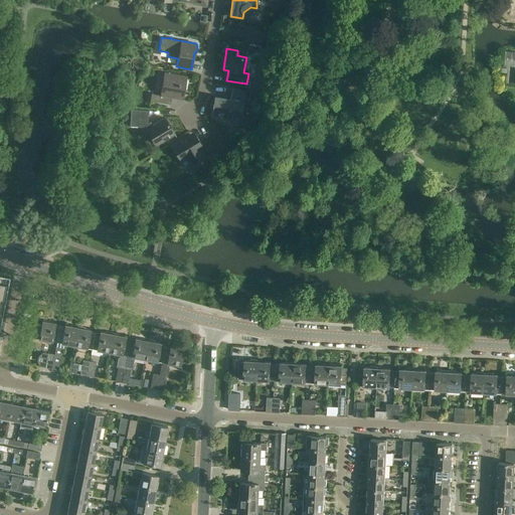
[(164,72),(164,73),(161,95),(151,94),(150,101),(170,104),(171,98),(182,100),(186,76),(164,72)]
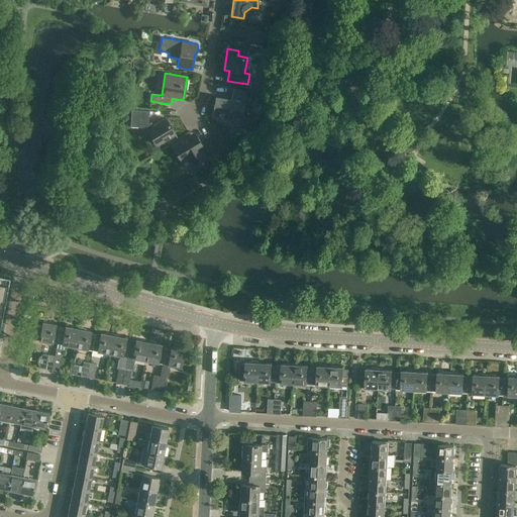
[(214,105),(214,116),(231,116),(240,118),(242,103),(244,103),(246,91),(233,89),(231,101),(216,98),(215,105),(214,105)]
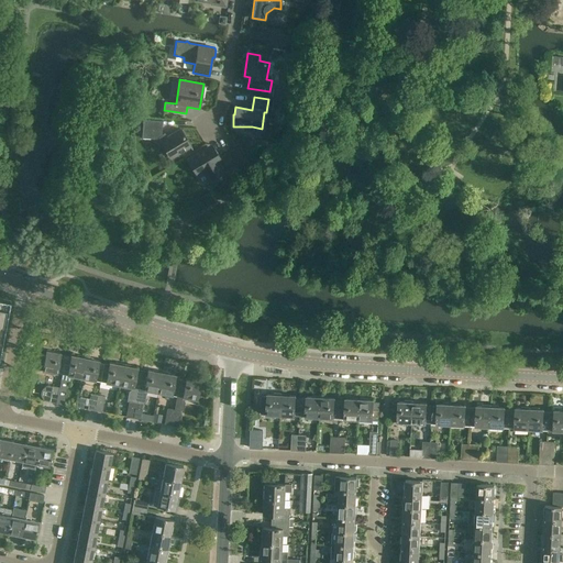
[(143,120),(142,138),(159,140),(170,157),(190,146),(180,129),(167,136),(165,133),(162,135),(163,121),(143,120)]
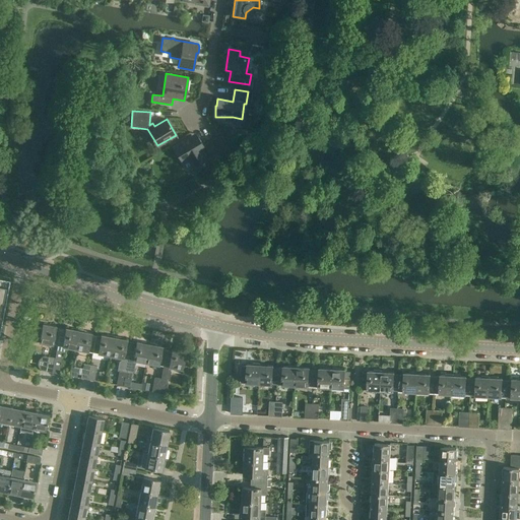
[(202,164),(204,163),(203,161),(208,158),(202,149),(204,148),(195,133),(173,146),(182,161),(187,158),(193,168),(202,163),(202,164)]
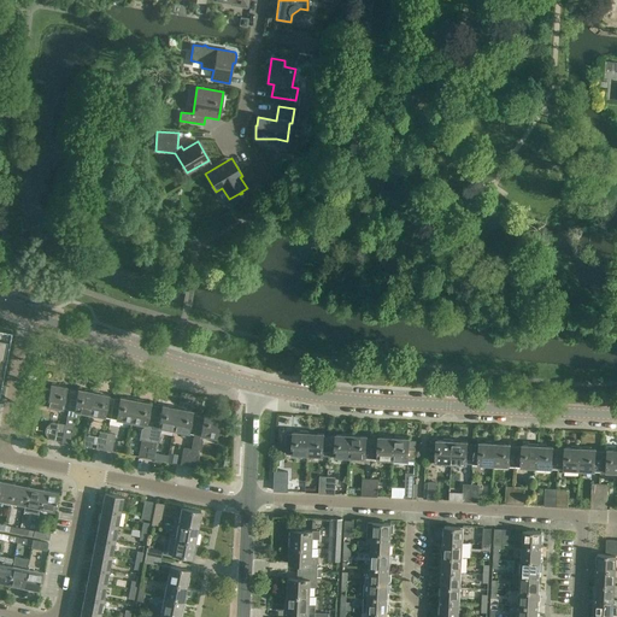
[(0,382),(11,331),(0,329),(0,382)]
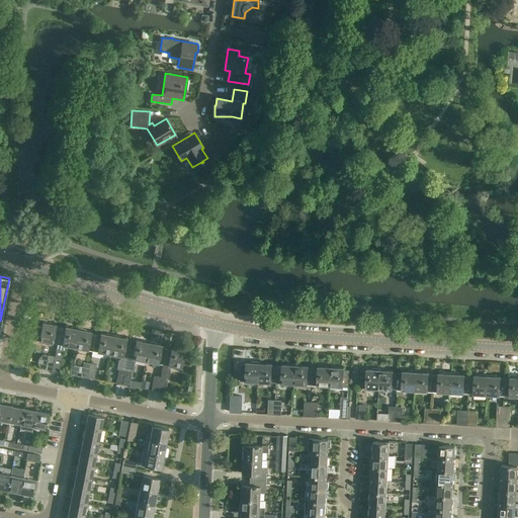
[(33,340),(57,344),(60,329),(55,328),(56,325),(42,322),(41,327),(35,326),(33,340)]
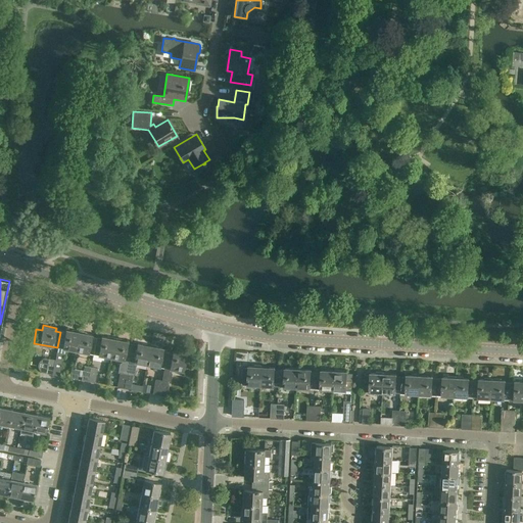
[(57,347),(76,350),(79,332),(66,330),(65,333),(60,332),(57,347)]
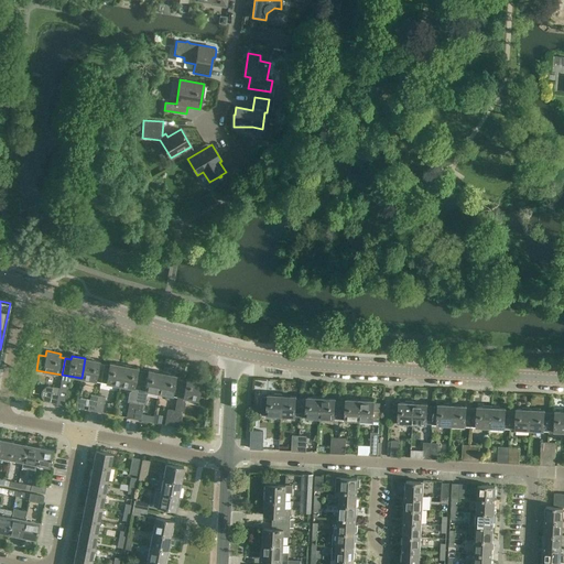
[(82,378),(100,382),(104,365),(98,365),(99,361),(85,358),(82,378)]
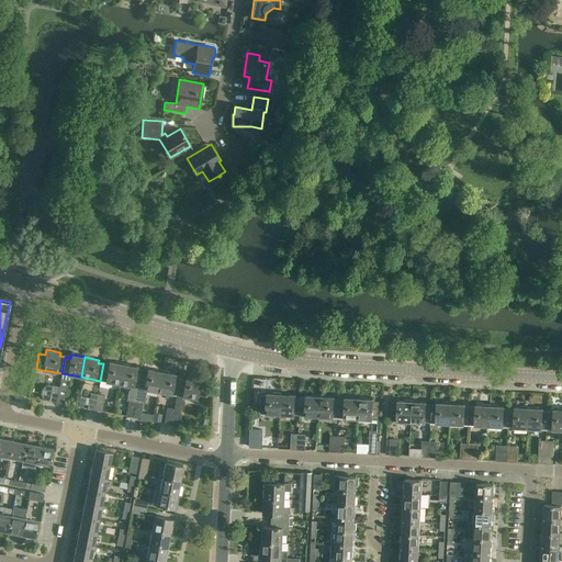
[(100,381),(120,384),(123,364),(110,361),(109,364),(103,363),(100,381)]
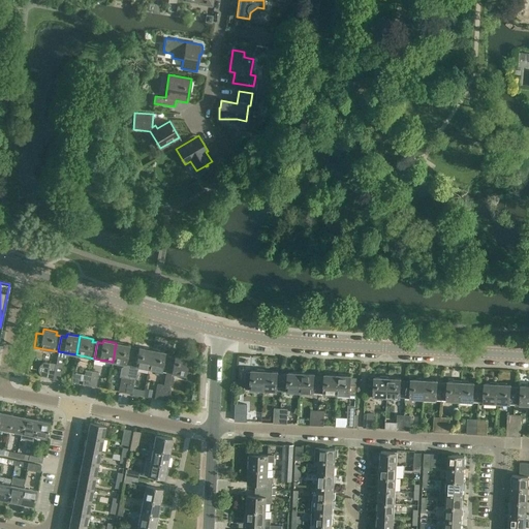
[(116,343),(113,362),(123,364),(122,368),(121,368),(119,377),(121,378),(118,392),(125,393),(130,365),(133,349),(128,348),(129,345),(116,343)]
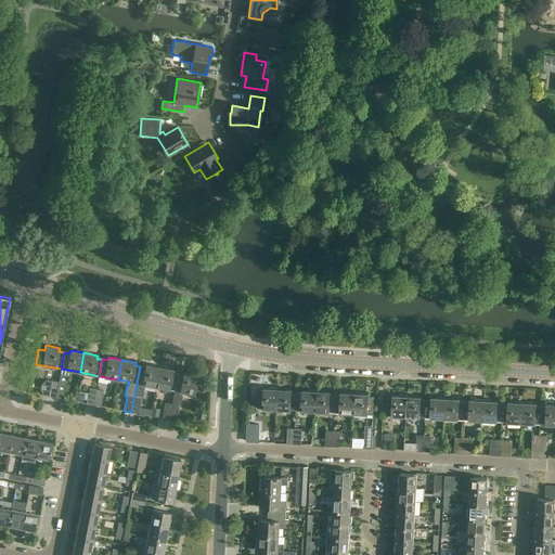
[(140,366),(137,383),(131,412),(138,413),(141,399),(142,399),(144,389),(143,388),(144,384),(155,386),(159,368),(145,364),(145,368),(140,366)]
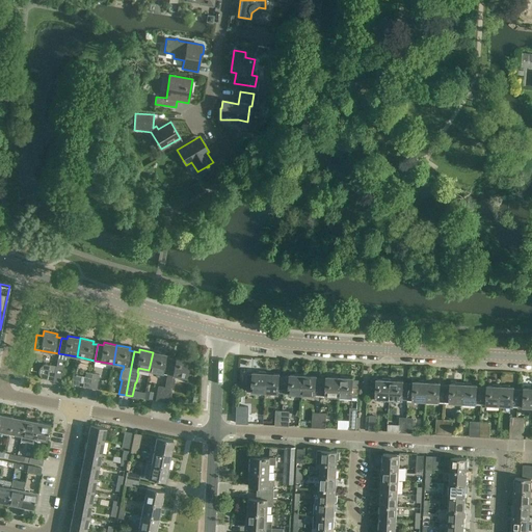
[(149,370),(167,374),(170,358),(165,357),(165,354),(153,352),(149,370)]
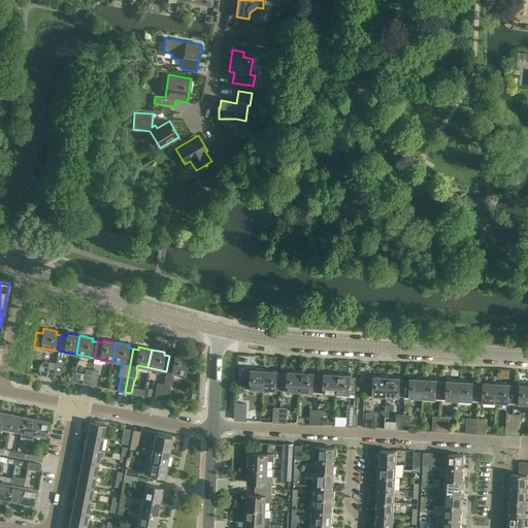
[(164,385),(161,399),(167,400),(170,387),(171,387),(173,377),(171,374),(171,372),(185,374),(188,356),(174,354),(174,357),(169,356),(166,371),(164,385)]
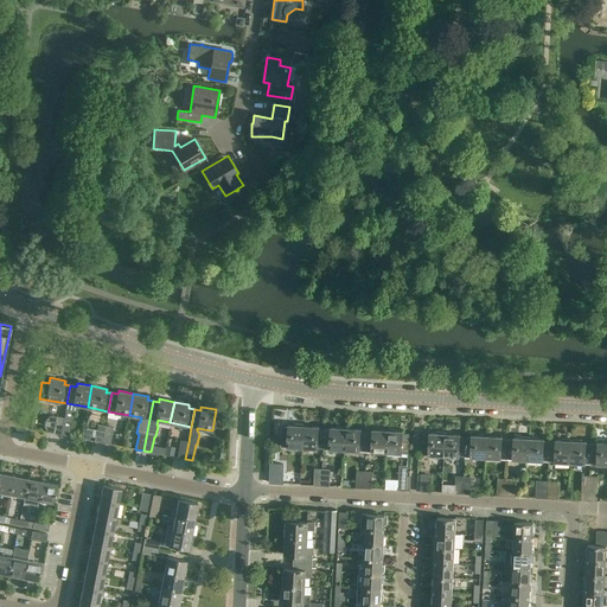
[(61,435),(69,436),(71,420),(74,411),(66,410),(64,419),(64,417),(62,427),(61,435)]
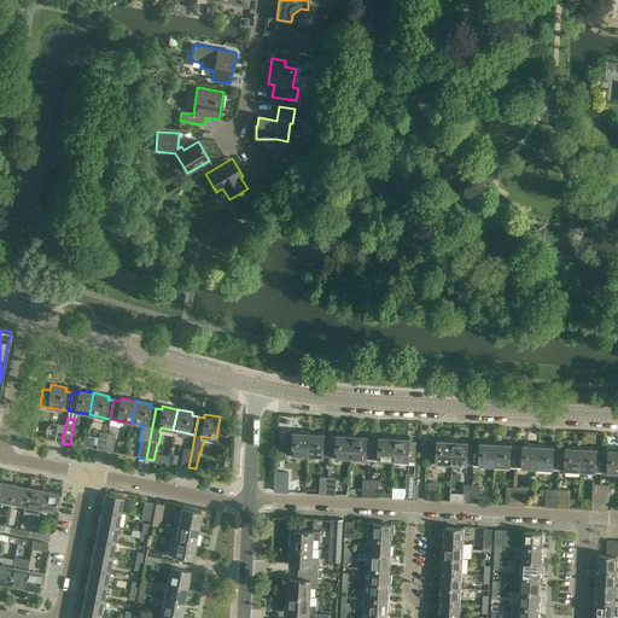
[(51,441),(52,441),(62,443),(63,435),(65,425),(54,424),(52,424),(51,424),(48,425),(47,426),(46,427),(45,429),(45,431),(45,432),(45,433),(47,437),(48,438),(50,439),(51,441)]
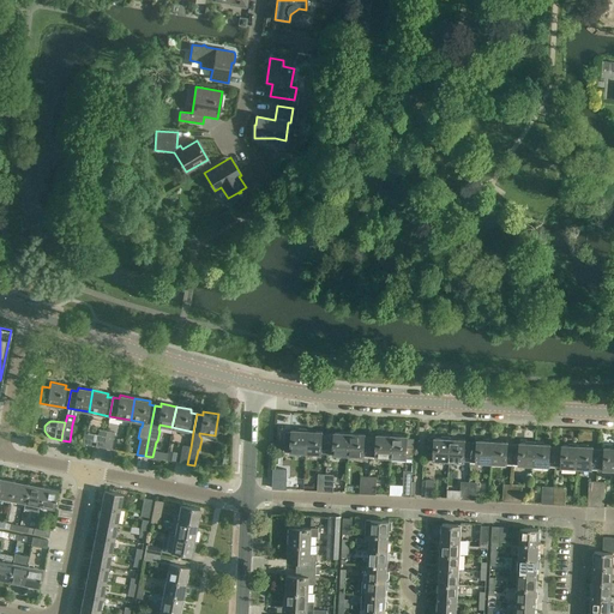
[(103,447),(106,431),(98,429),(95,446),(103,447)]
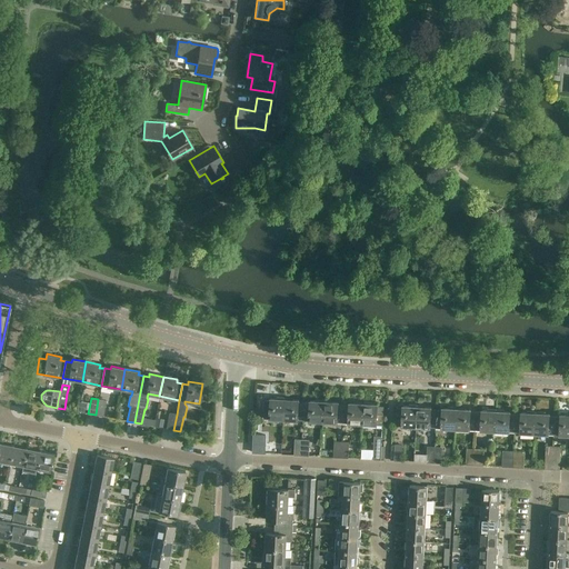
[(283,419),(285,399),(270,398),(270,400),(265,399),(263,419),(283,419)]
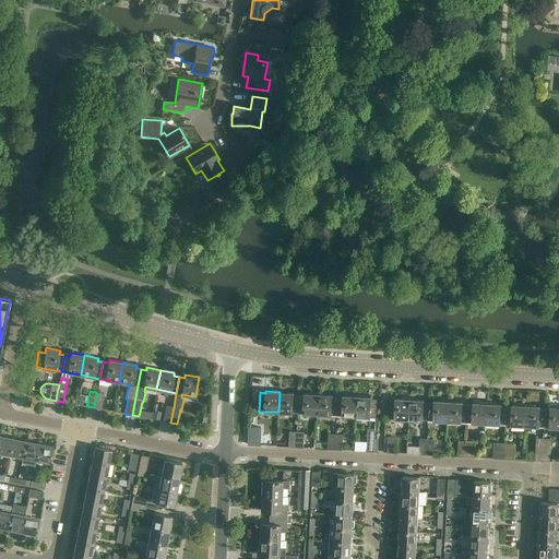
[(96,392),(94,407),(100,409),(104,393),(96,392)]
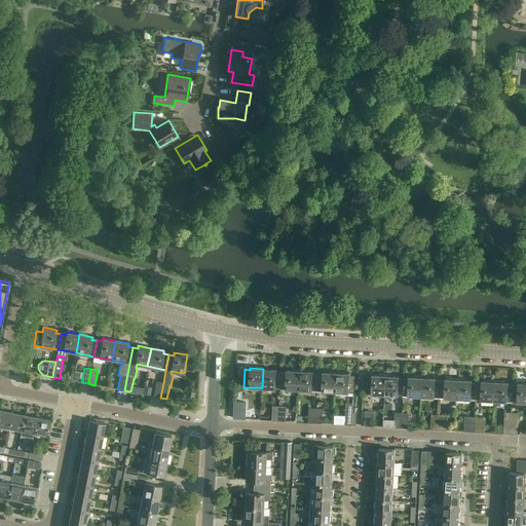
[(262,387),(280,388),(282,373),(275,373),(276,369),(263,369),(262,387)]
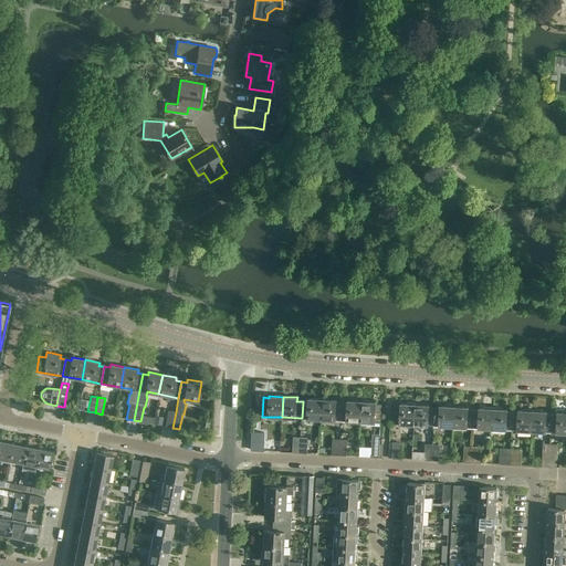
[(302,418),(321,419),(322,399),(307,398),(307,401),(303,401),(302,418)]
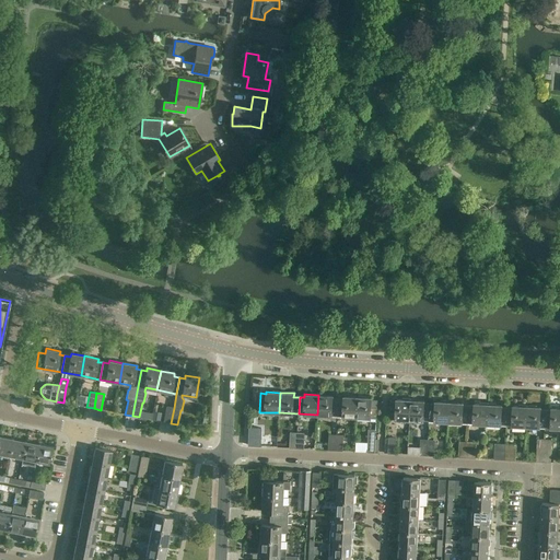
[(317,415),(337,416),(338,399),(333,398),(333,395),(318,395),(317,415)]
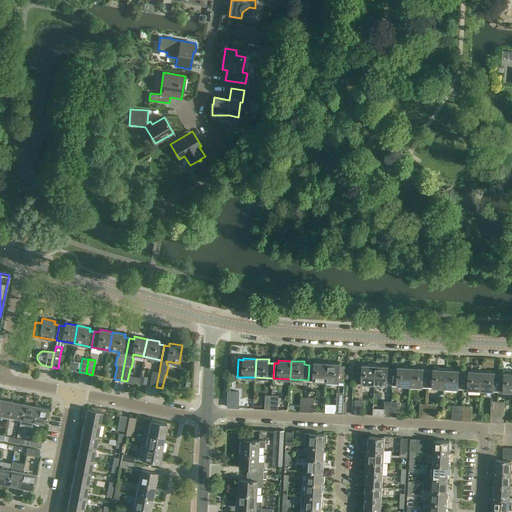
[(308,380),(326,381),(327,363),(314,362),(314,365),(309,365),(308,380)]
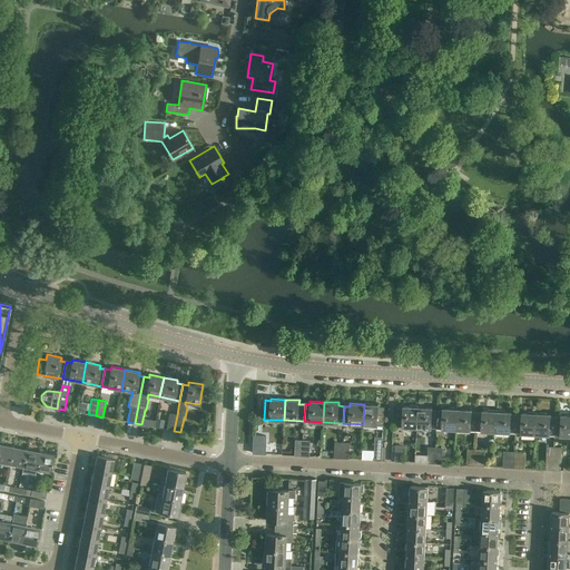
[(364,404),(363,424),(383,425),(384,406),(379,406),(379,404),(364,404)]
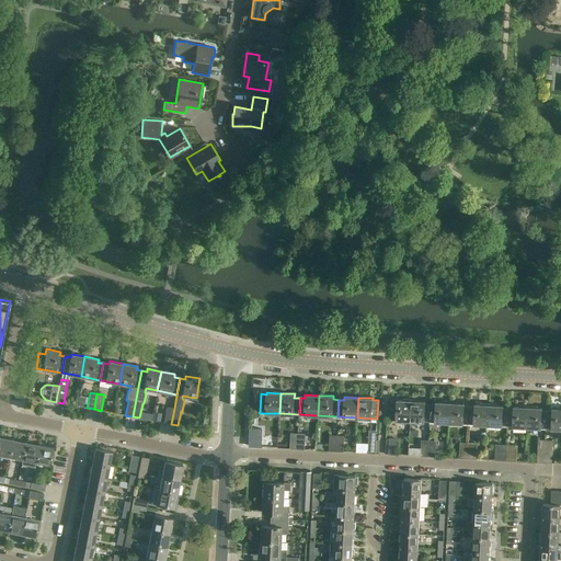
[(410,421),(411,400),(398,400),(397,401),(391,401),(390,420),(410,421)]
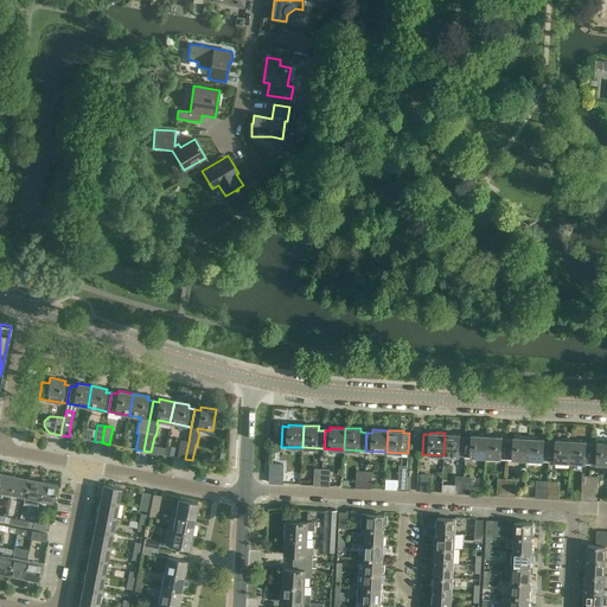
[(443,455),(465,457),(466,438),(460,438),(460,434),(445,433),(443,455)]
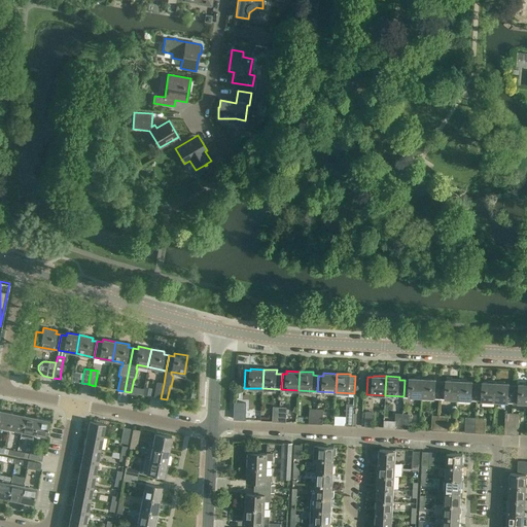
[(403,396),(422,397),(423,378),(410,378),(410,381),(405,380),(403,396)]
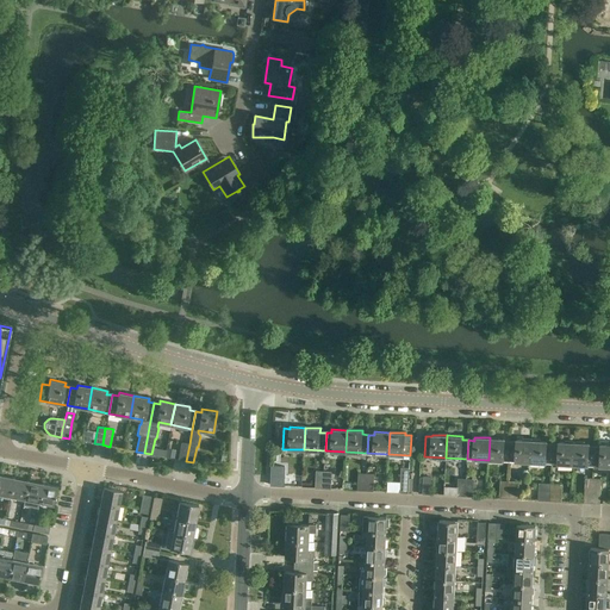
[(489,460),(509,461),(510,442),(505,442),(505,439),(490,437),(489,460)]
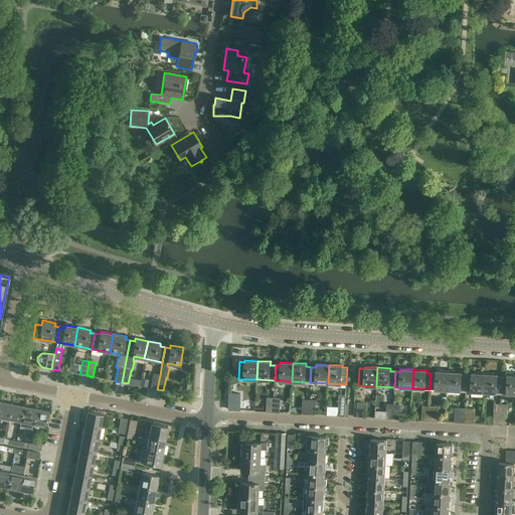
[(430,389),(448,390),(449,371),(437,371),(436,374),(431,373),(430,389)]
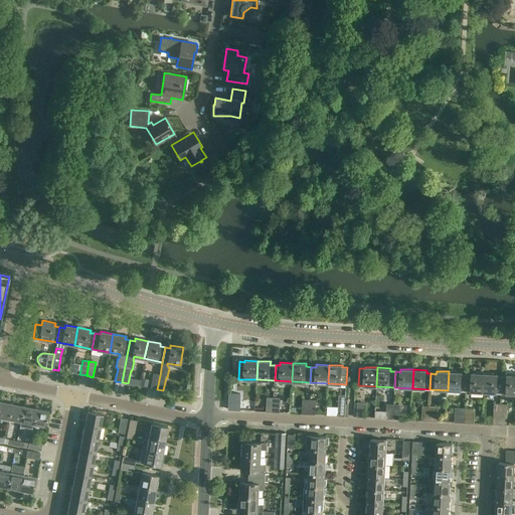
[(448,390),(466,391),(467,375),(462,375),(462,372),(449,371),(448,390)]
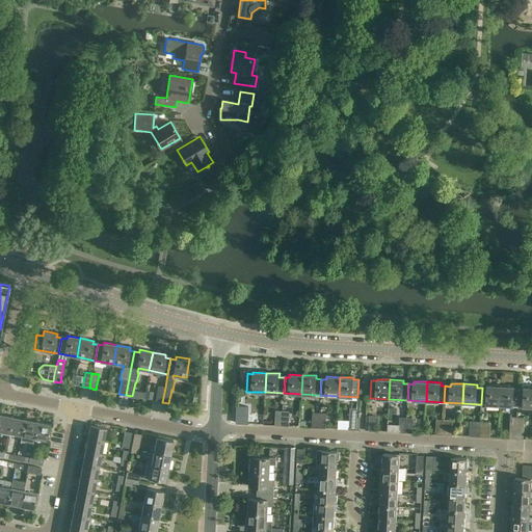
[(481,404),(500,405),(501,386),(487,384),(487,389),(482,388),(481,404)]
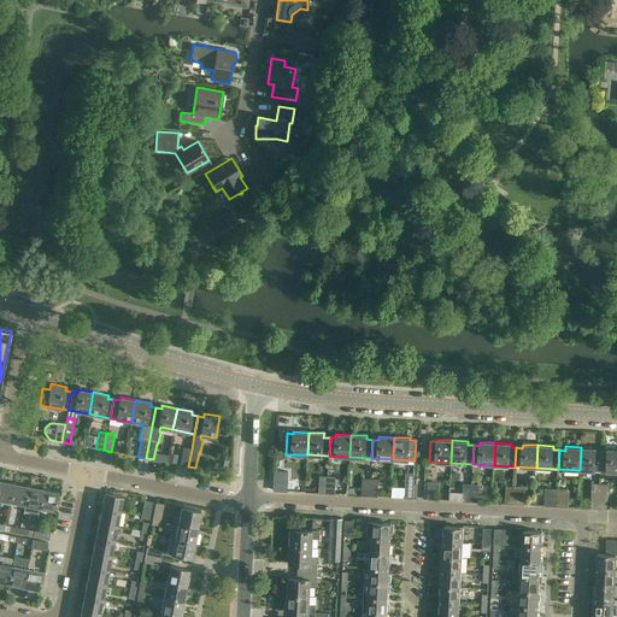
[(188,466),(192,450),(183,447),(180,464),(188,466)]
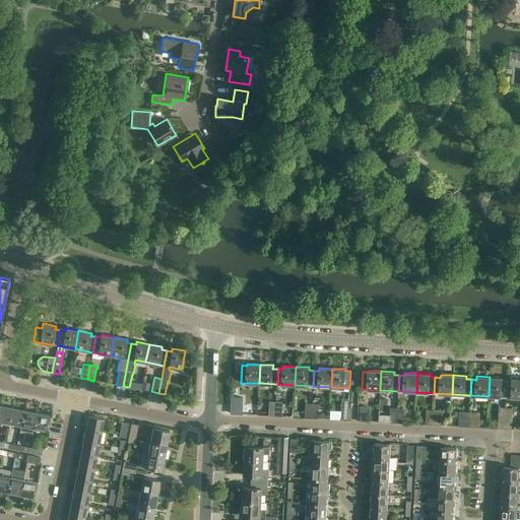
[(489,396),(506,397),(507,381),(503,381),(503,378),(490,377),(489,396)]
